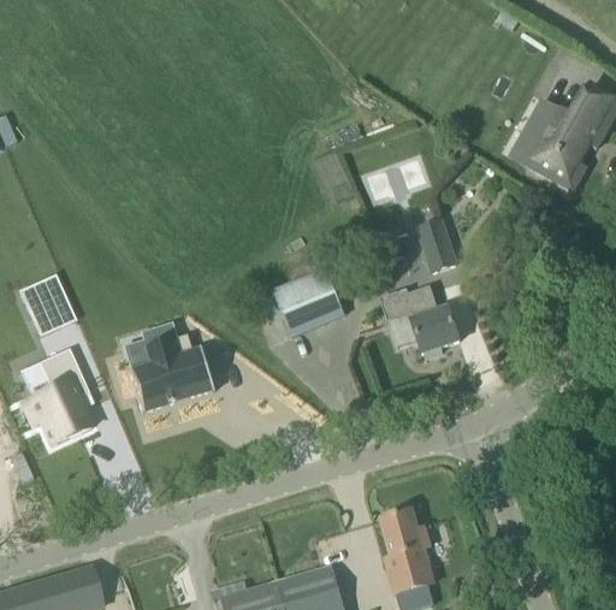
[(574,189),(587,165),(576,159),(579,157),(580,158),(587,144),(586,143),(587,141),(597,147),(615,112),(615,99),(590,84),(578,106),(580,107),(575,116),(543,98),(532,118),(554,130),(533,166),(574,189)]
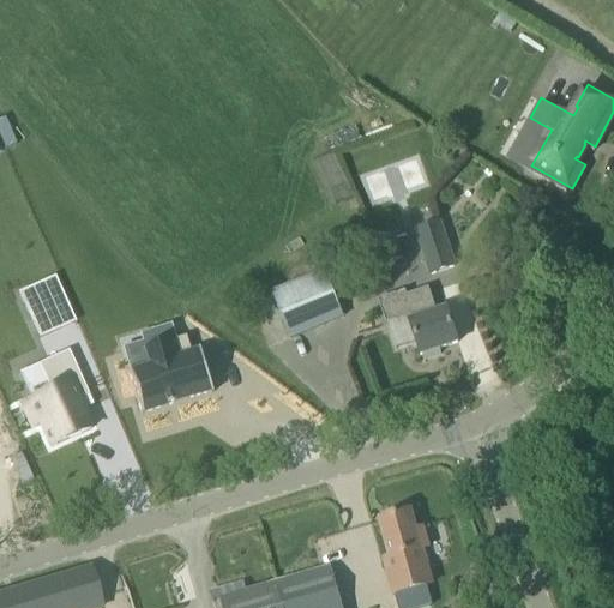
[(589,205),(579,220),(591,228),(601,212),(589,205)]
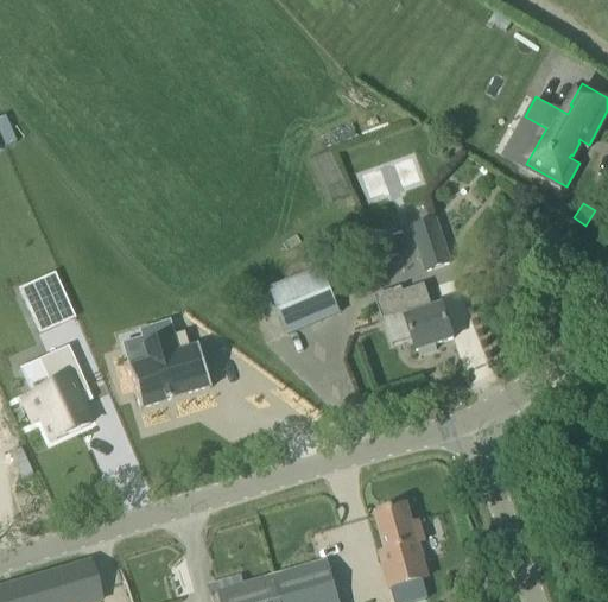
[(438,215),(413,222),(428,266),(453,259),(438,215)]
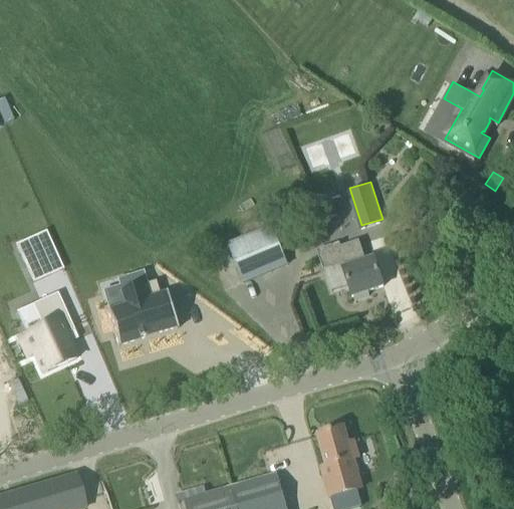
[(322,216),(335,212),(336,211),(332,196),(317,201),(322,216)]
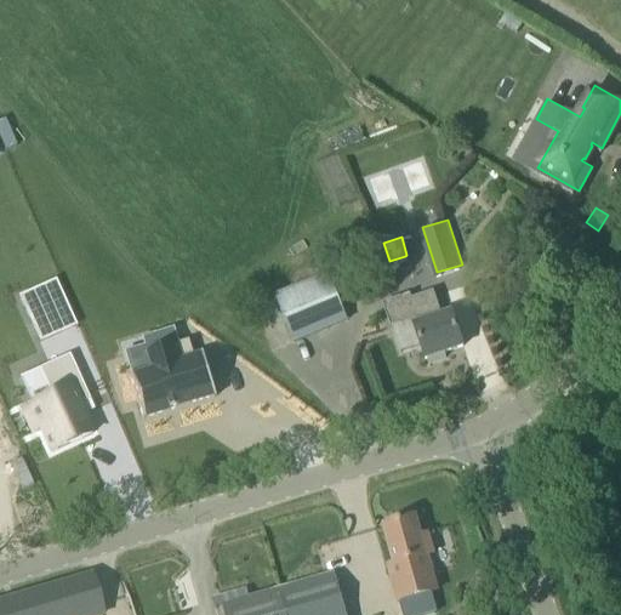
[(347,315),(329,269),(274,291),(294,337),(347,315)]
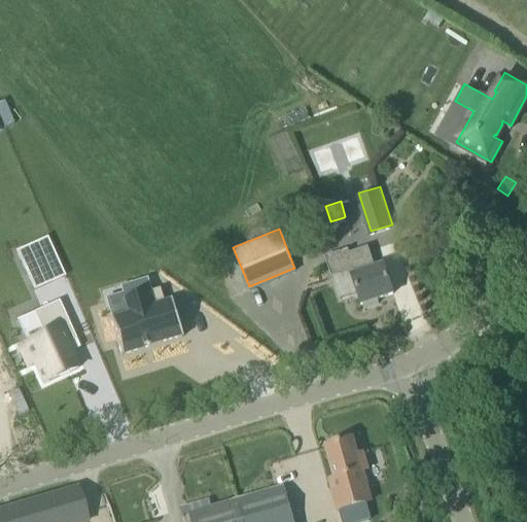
[(384,262),(373,265),(372,261),(374,261),(367,244),(349,250),(342,252),(340,248),(324,253),(331,274),(339,297),(357,290),(361,301),(363,301),(364,305),(379,300),(377,296),(393,290),(384,262)]
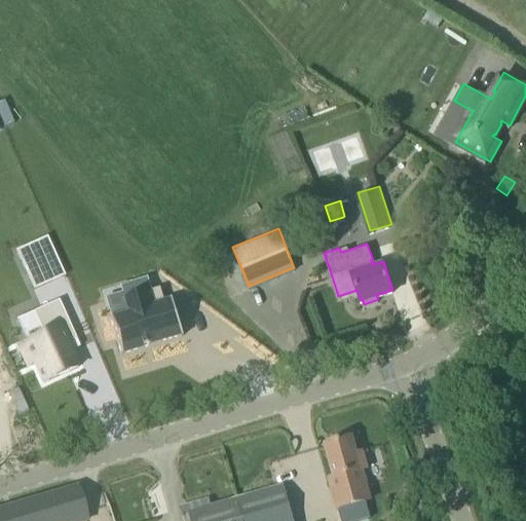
[(54,254),(25,267),(32,285),(62,271),(54,254)]
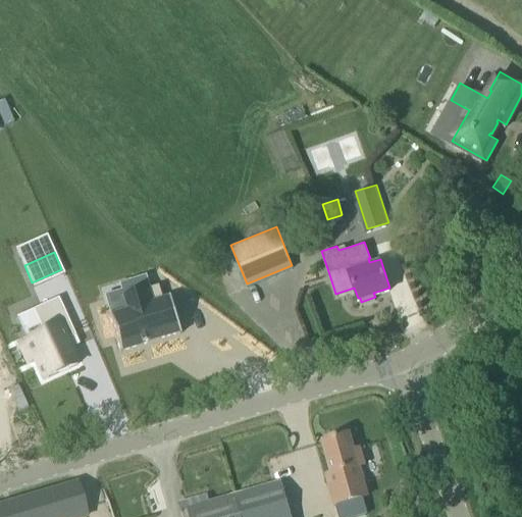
[(127,307),(109,313),(119,348),(183,329),(171,294),(163,297),(159,282),(123,294),(127,307)]
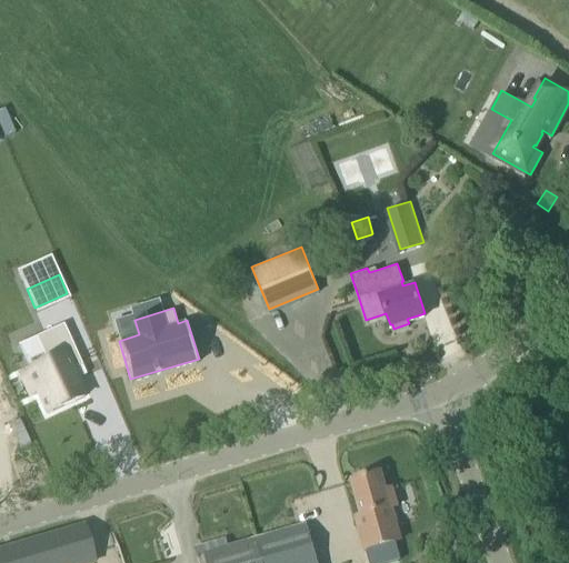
[(71,364),(81,360),(62,319),(35,331),(37,335),(46,357),(28,365),(20,368),(30,390),(37,386),(47,408),(83,391),(76,373),(71,364)]
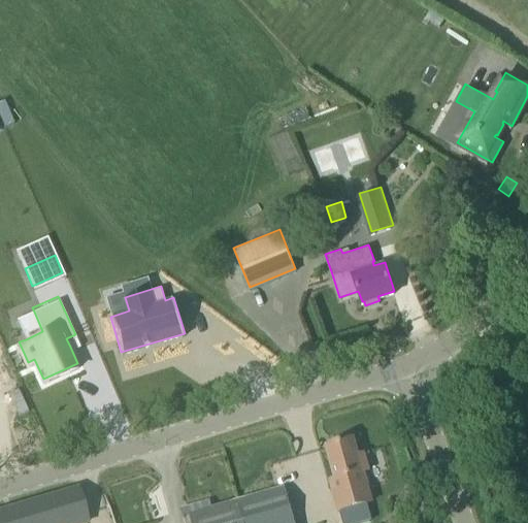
[(338,508),(357,502),(369,498),(362,469),(368,468),(363,451),(357,452),(353,436),(327,444),(336,478),(330,479),(338,508)]
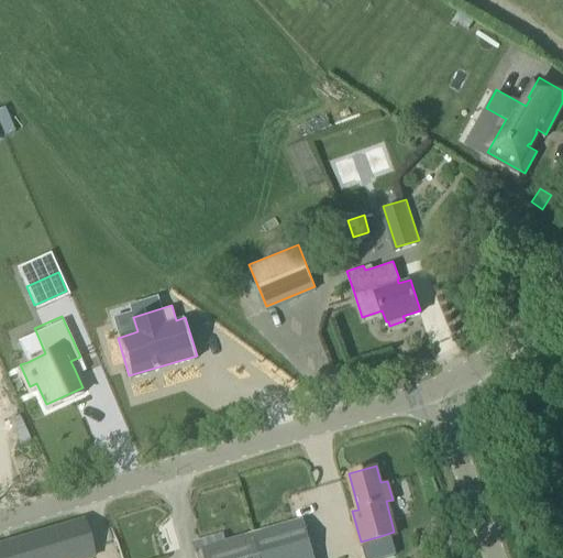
[(315,557),(304,517),(253,532),(202,546),(205,557),(315,557)]
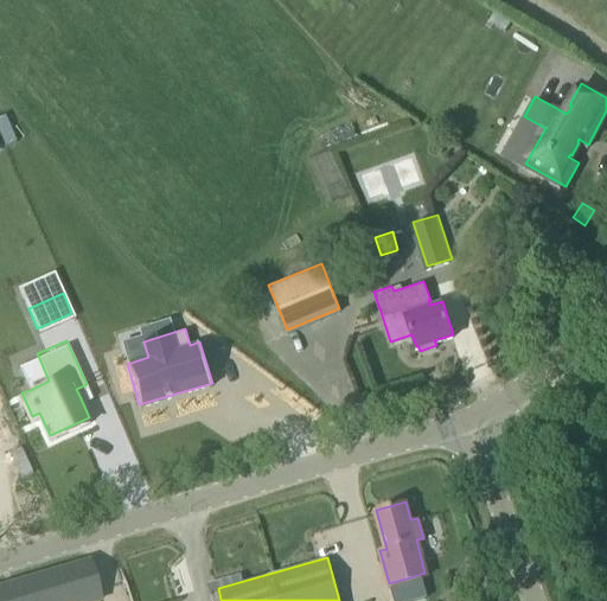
[(0,600),(74,600),(101,593),(90,558),(0,583),(0,600)]
